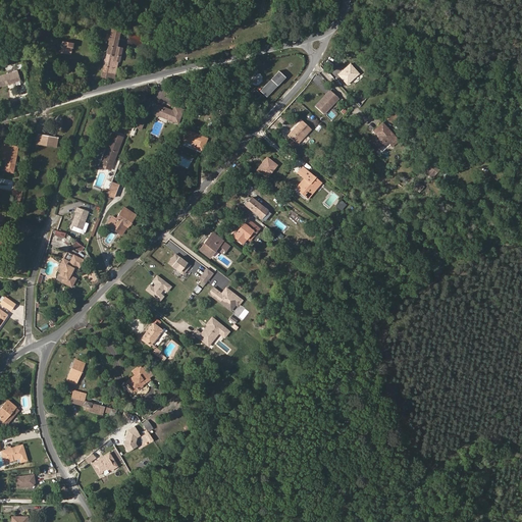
[(45,28),(39,27),(37,34),(36,36),(43,37),(45,28)]
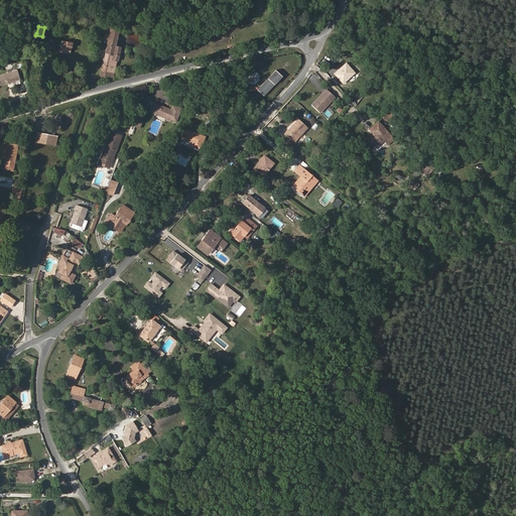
[(118,60),(121,47),(115,46),(118,31),(110,29),(102,67),(103,67),(99,79),(112,81),(117,60),(118,60)]
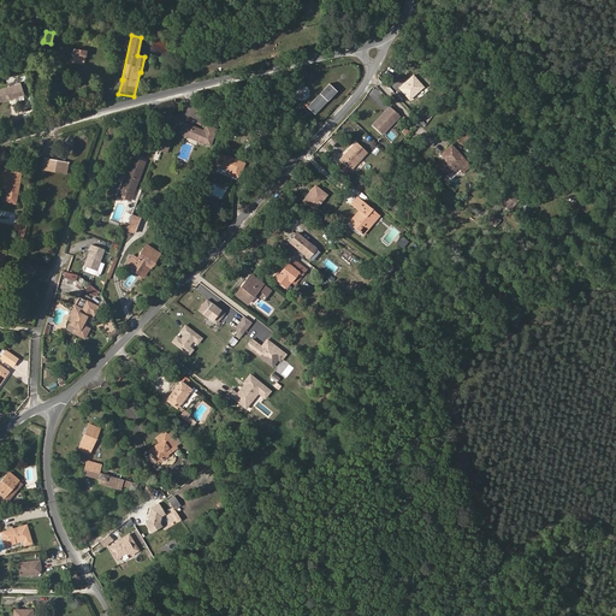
[(24,95),(21,83),(0,88),(0,101),(18,96),(23,95),(24,95)]
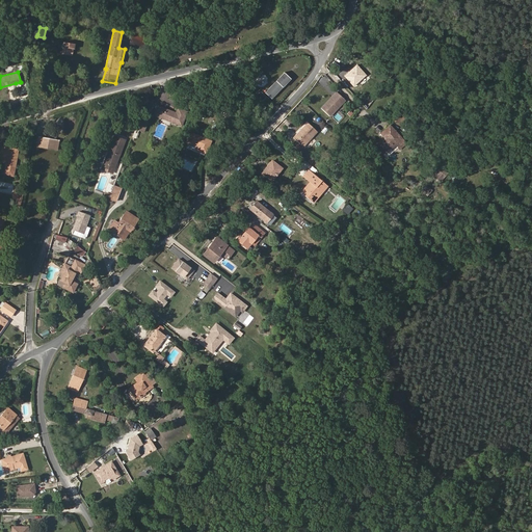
[(271,99),(291,79),(284,73),(265,92),(271,99)]
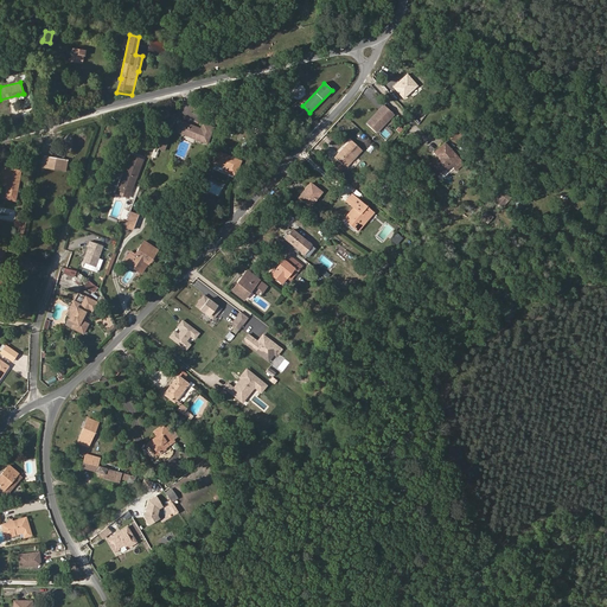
[(304,96),(305,95),(305,94),(305,91),(305,90),(304,89),(304,88),(302,87),(301,85),(300,85),(299,84),(298,84),(296,84),(294,85),(293,85),(292,87),(292,88),(291,89),(289,90),(289,91),(289,93),(291,94),(291,96),(292,97),(293,97),(294,98),(295,100),(296,100),(298,100),(299,100),(300,98),(301,98),(302,97),(304,96)]
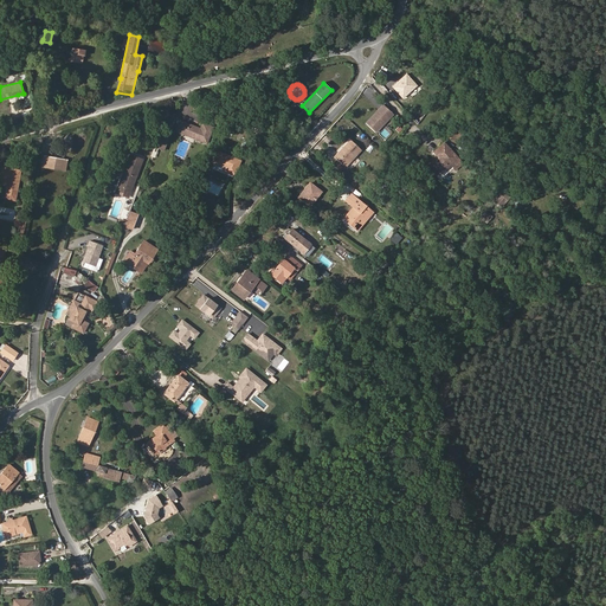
[(368,94),(367,96),(375,101),(380,92),(367,85),(365,91),(368,94)]
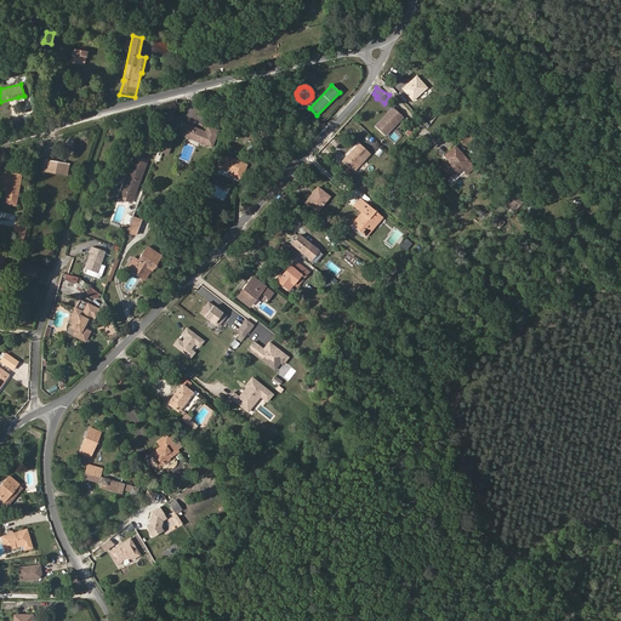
[(393,106),(374,125),(385,137),(404,118),(393,106)]
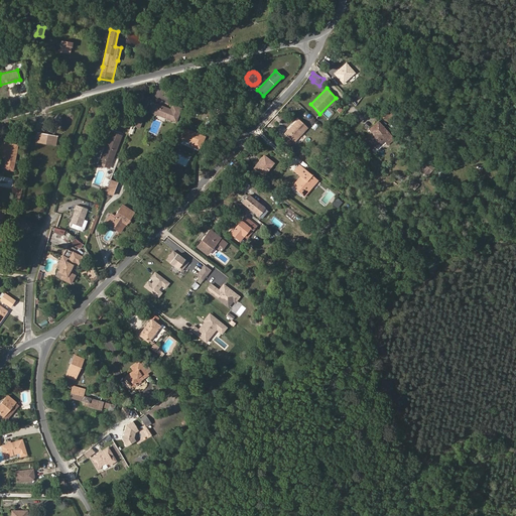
[(174,122),(179,108),(172,105),(170,109),(155,104),(152,113),(174,122)]
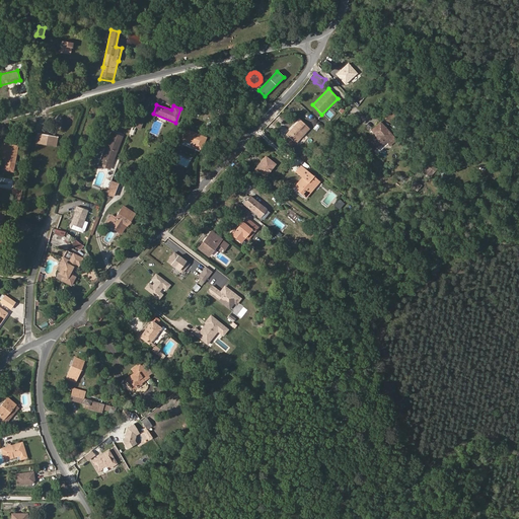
[(328,109),(323,116),(329,121),(335,114),(328,109)]
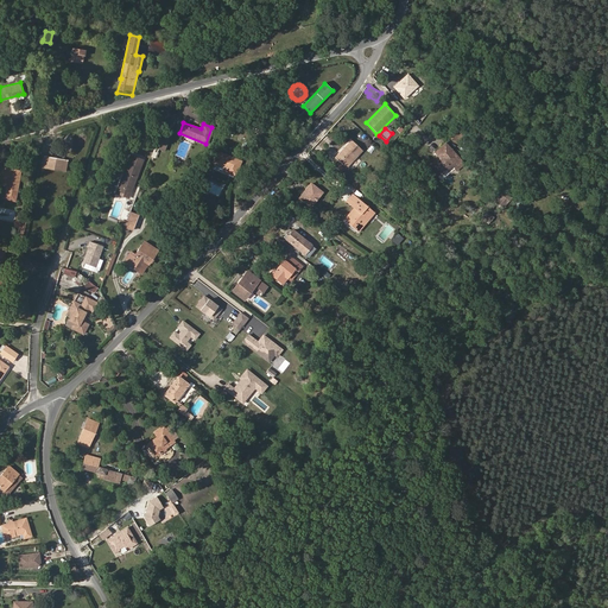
[(263,147),(268,133),(260,130),(254,144),(263,147)]
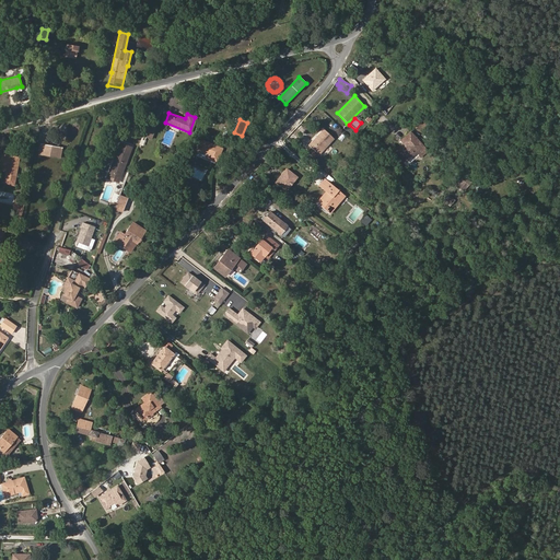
[(151,139),(155,128),(147,125),(142,136),(151,139)]
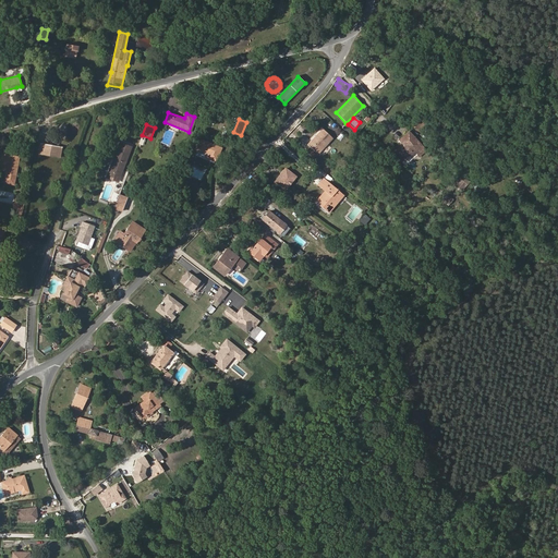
[(317,154),(332,138),(323,129),(307,144),(317,154)]
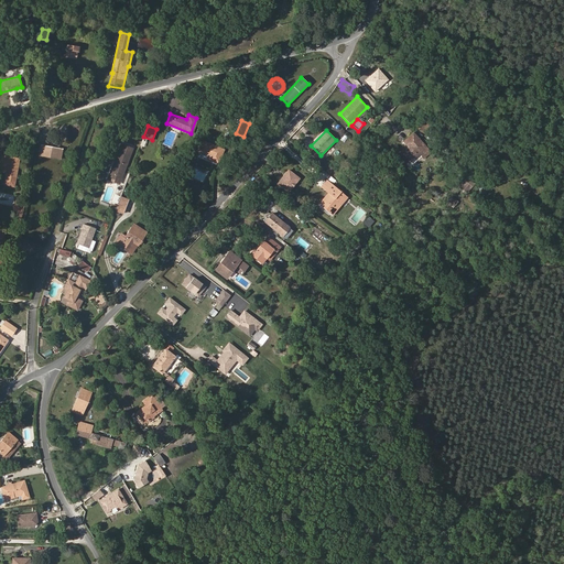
[(429,150),(413,133),(403,141),(408,147),(399,154),(408,163),(420,153),(422,155),(429,150)]
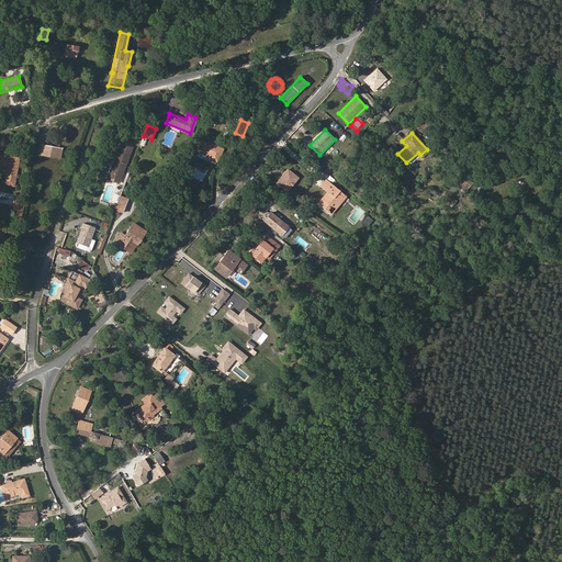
[(217,163),(223,149),(202,141),(198,150),(209,155),(208,158),(217,163)]
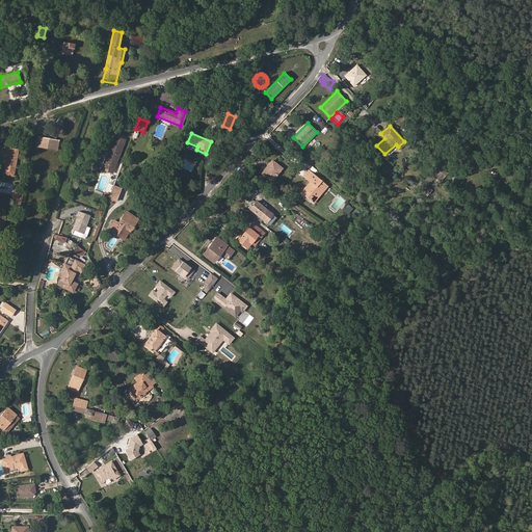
[(114,167),(126,140),(114,135),(103,163),(114,167)]
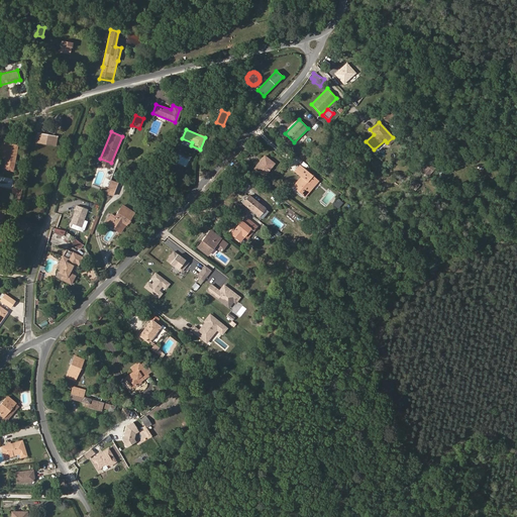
[(56,146),(58,136),(37,132),(35,142),(56,146)]
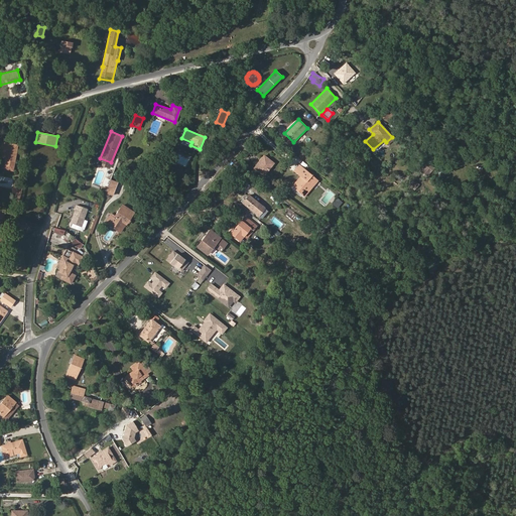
[(292,143),(287,138),(283,143),(288,147),(292,143)]
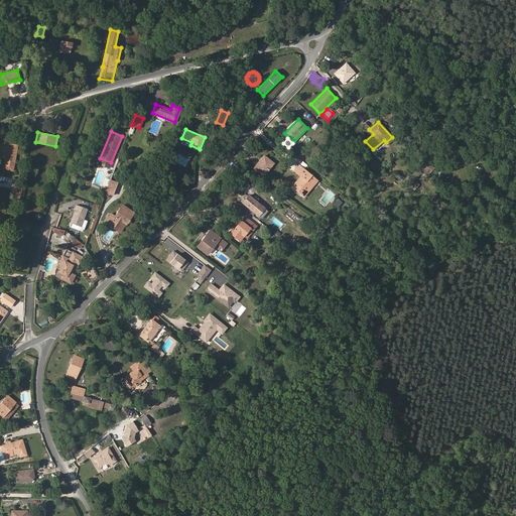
[(13,170),(17,145),(2,142),(0,151),(0,156),(6,157),(3,169),(13,170)]
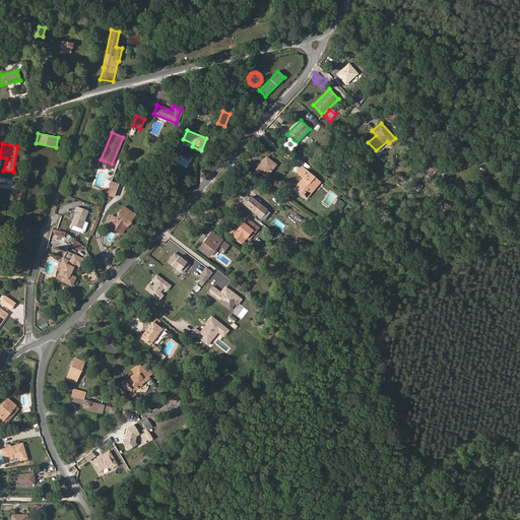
[(265,178),(277,165),(266,155),(255,169),(265,178)]
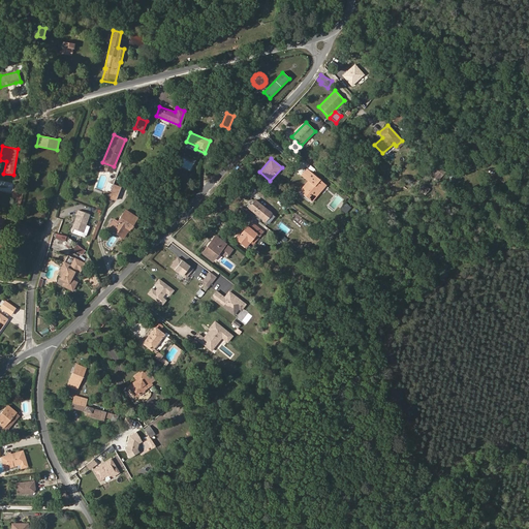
[(114,166),(102,162),(100,168),(112,173),(114,166)]
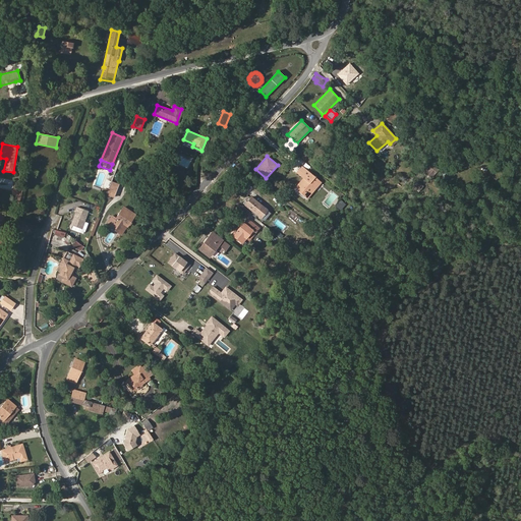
[(430,178),(439,170),(430,163),(426,168),(428,170),(425,173),(430,178)]
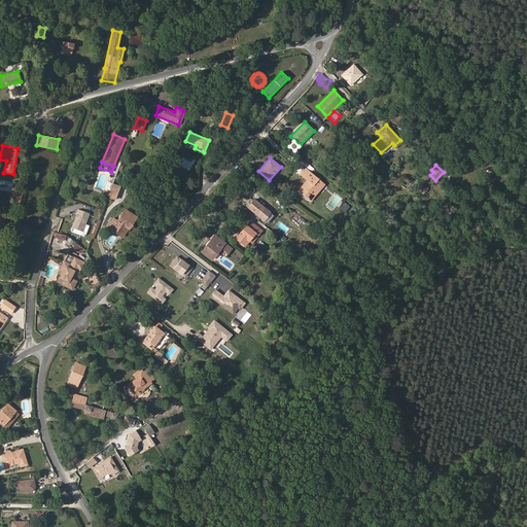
[(321,181),(306,168),(303,172),(309,178),(307,180),(302,186),(304,188),(301,192),(310,201),(319,190),(316,187),(321,181)]
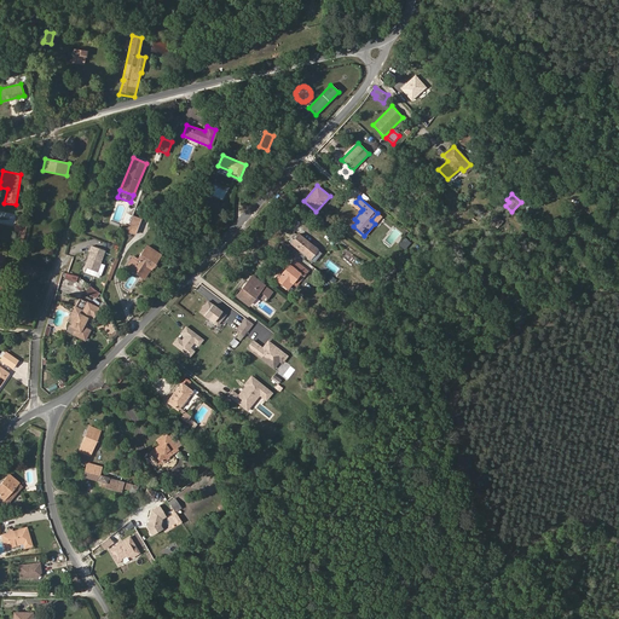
[(363,209),(356,202),(352,206),(360,212),(363,209)]
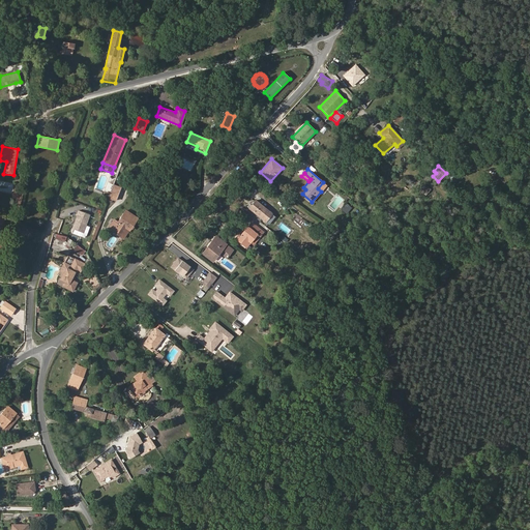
[(321,192),(326,185),(323,182),(318,188),(321,192)]
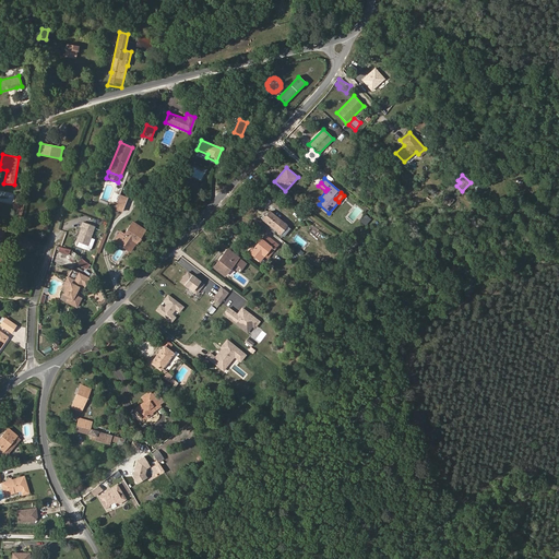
[(121,212),(127,198),(119,195),(114,209),(121,212)]
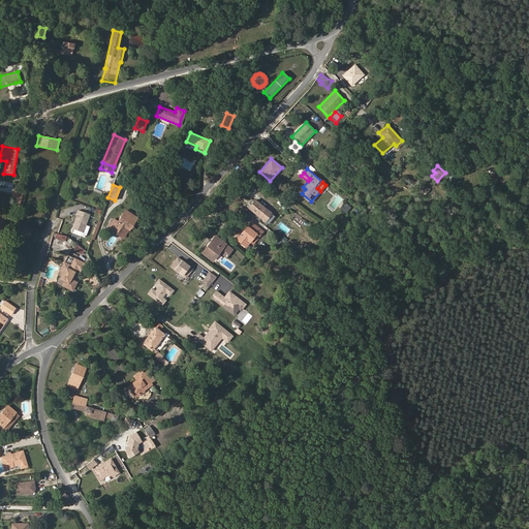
[(425,194),(429,189),(424,185),(419,190),(425,194)]
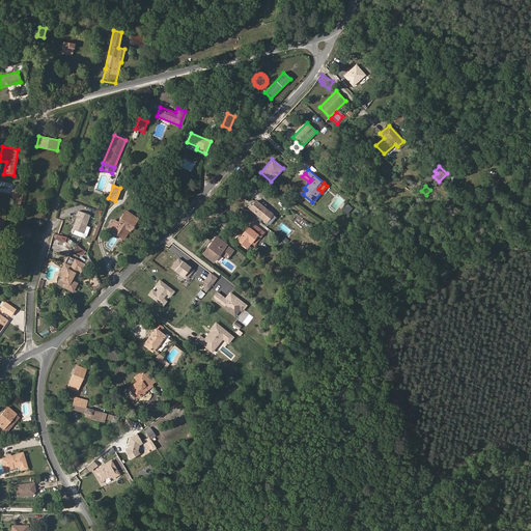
[(272,215),(255,201),(249,208),(266,222),(272,215)]
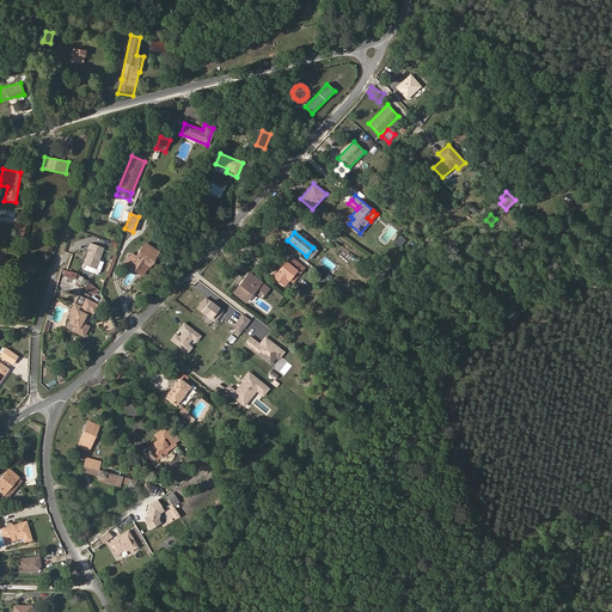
[(97,269),(104,248),(90,243),(87,249),(89,249),(83,264),(97,269)]
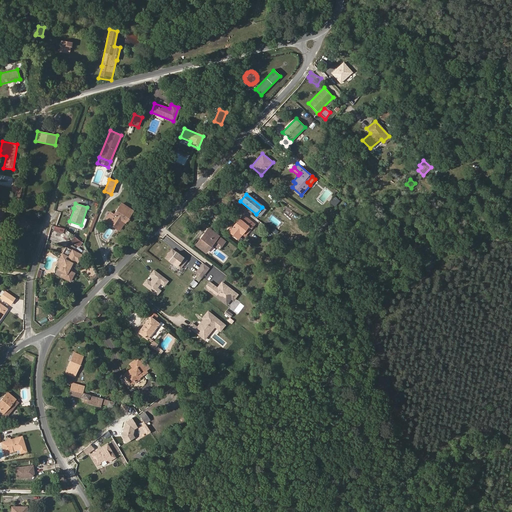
[(125,221),(132,211),(121,203),(113,214),(110,219),(119,226),(123,220),(125,221)]
